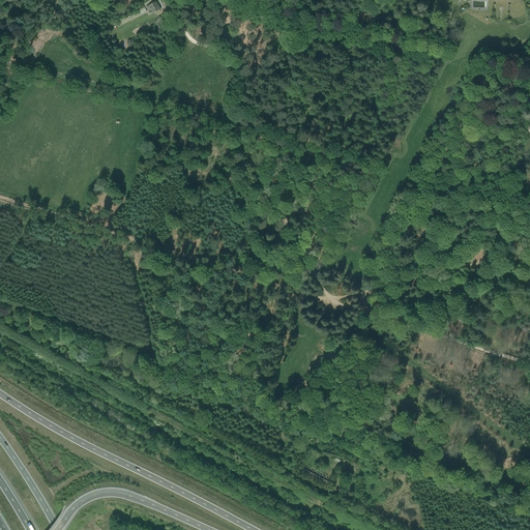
[(151,9),(154,13),(160,9),(156,1),(147,6),(149,10),(151,9)]
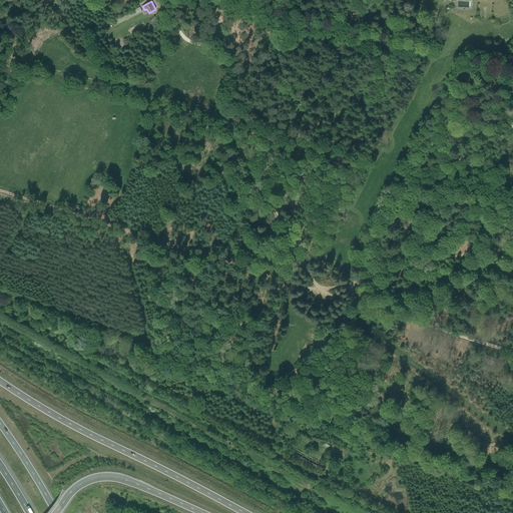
[(136,10),(127,14),(129,18),(142,11),(141,9),(140,7),(136,10)]
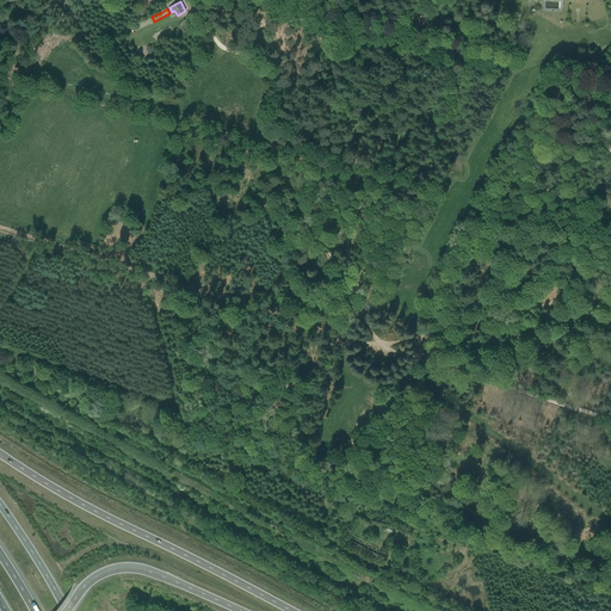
[(135,26),(133,28),(134,29),(135,32),(137,31),(150,24),(148,19),(135,26)]
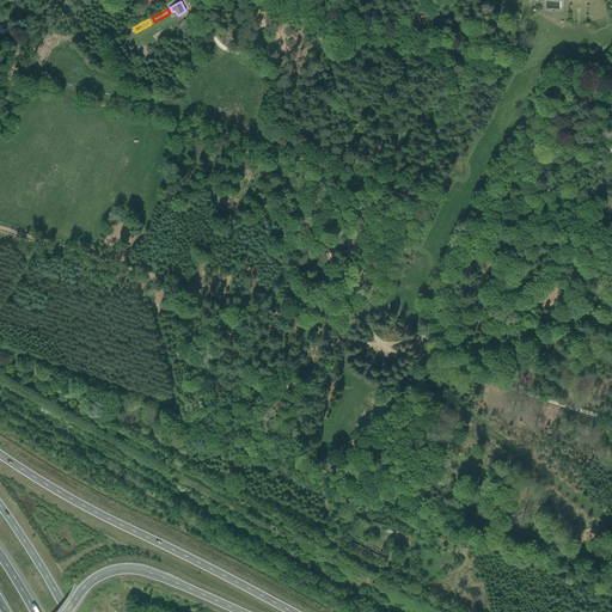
[(79,242),(77,246),(93,252),(96,246),(79,242)]
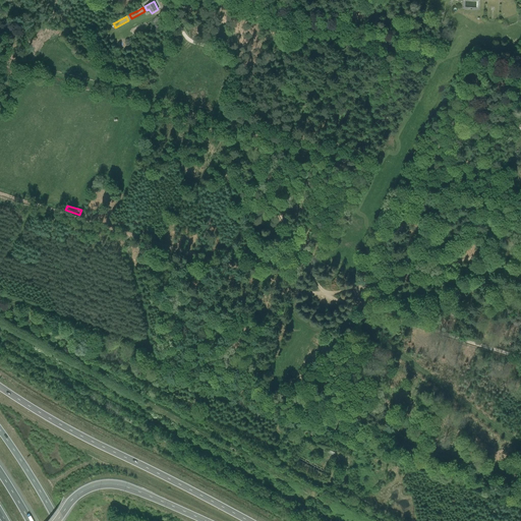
[(306,465),(303,470),(310,474),(313,469),(306,465)]
